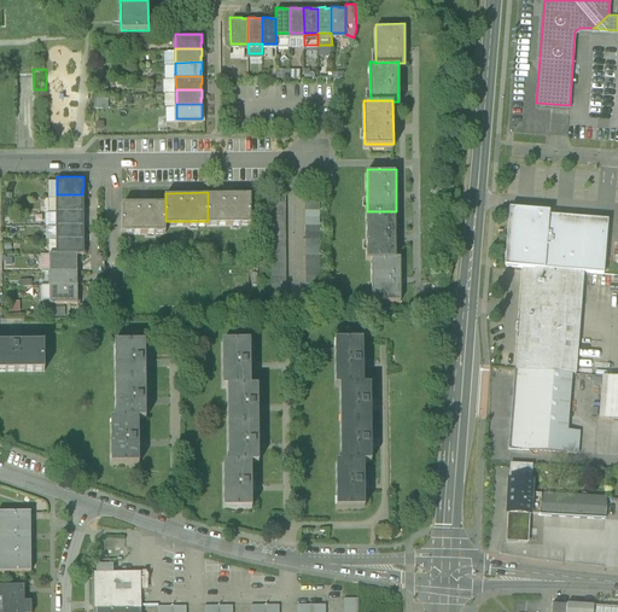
[(251,192),(208,192),(208,221),(251,220),(251,192)]
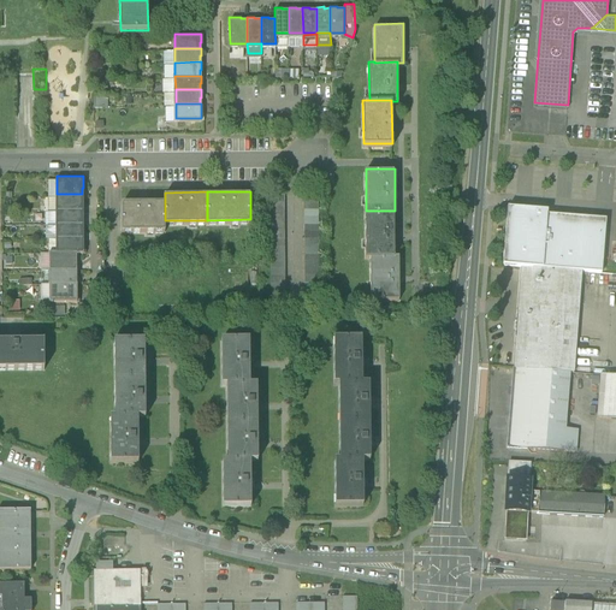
[(46,208),(58,208),(57,194),(46,194),(46,208)]
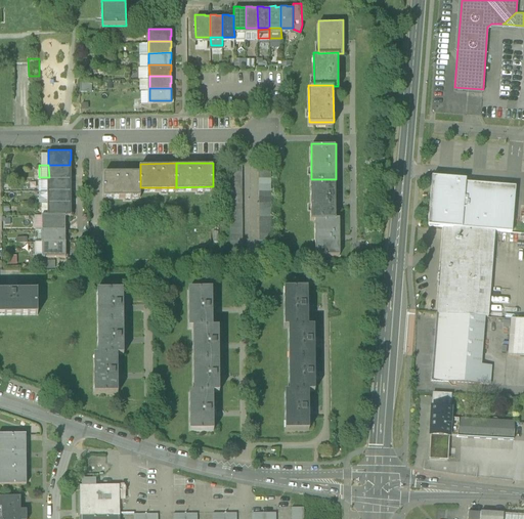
[(70,165),(48,165),(49,177),(70,177),(70,171),(71,171),(71,165),(70,165)]
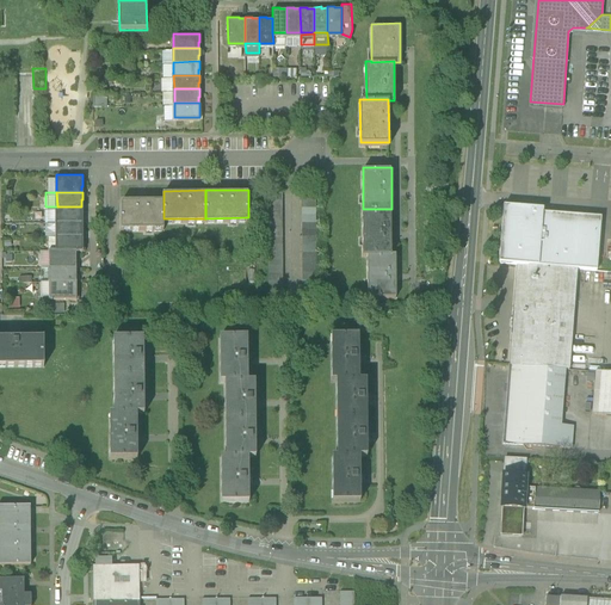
[(164,227),(164,218),(164,198),(121,198),(121,227),(164,227)]
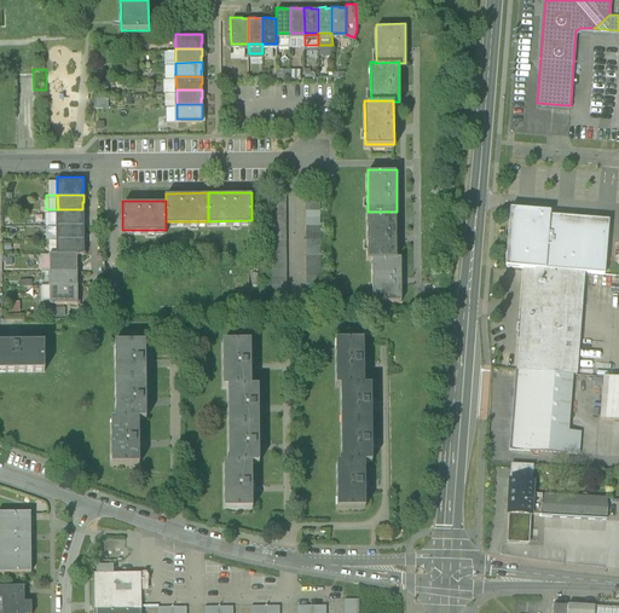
[(609,217),(550,212),(550,209),(550,208),(510,204),(510,206),(505,262),(545,266),(605,271),(609,217)]
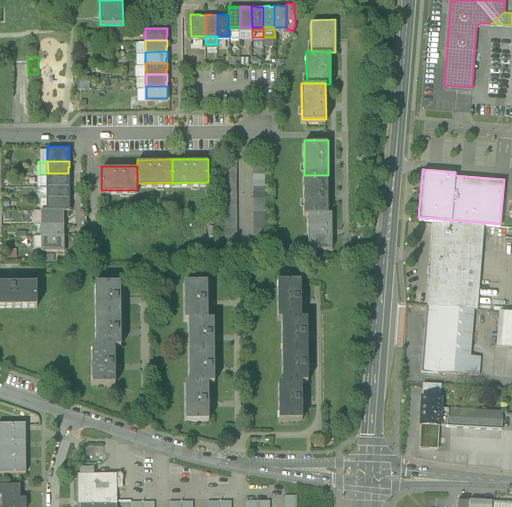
[(38,184),(48,184),(48,173),(38,173),(38,184)]
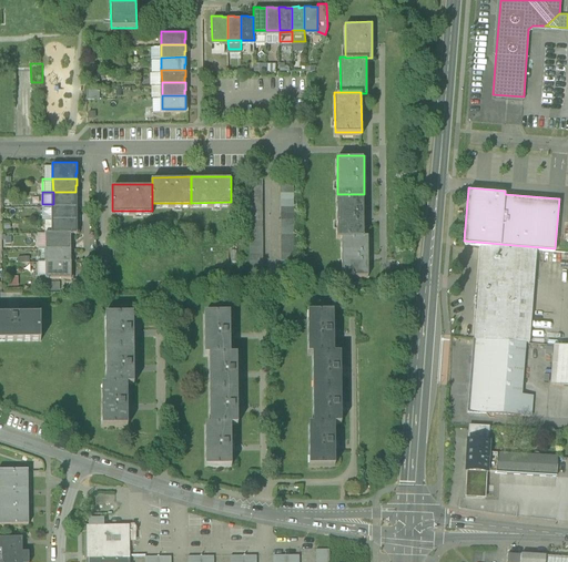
[(75,192),(53,192),(53,204),(75,204),(75,198),(77,198),(77,192),(75,192)]
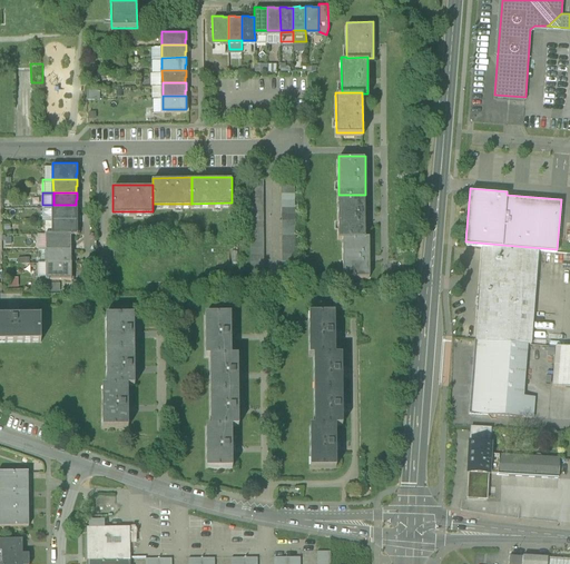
[(340,235),(344,235),(344,234),(365,233),(365,195),(338,195),(340,235)]
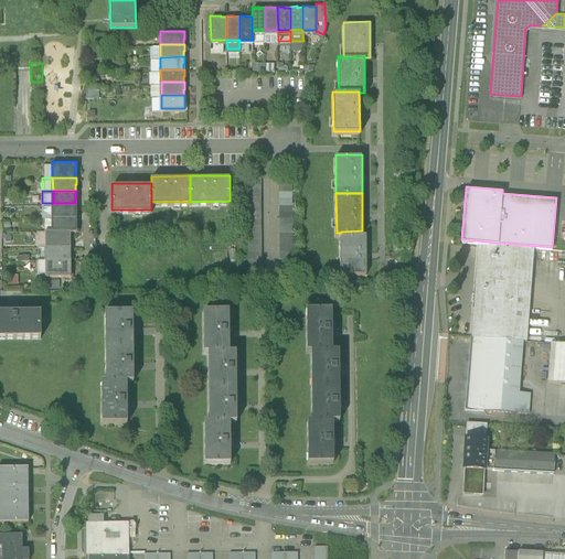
[(42,216),(53,216),(53,203),(42,203),(42,216)]
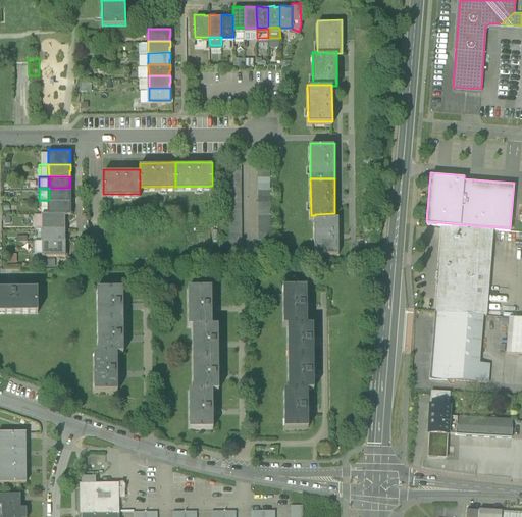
[(69,188),(49,188),(49,200),(69,200),(69,194),(70,194),(70,188),(69,188)]
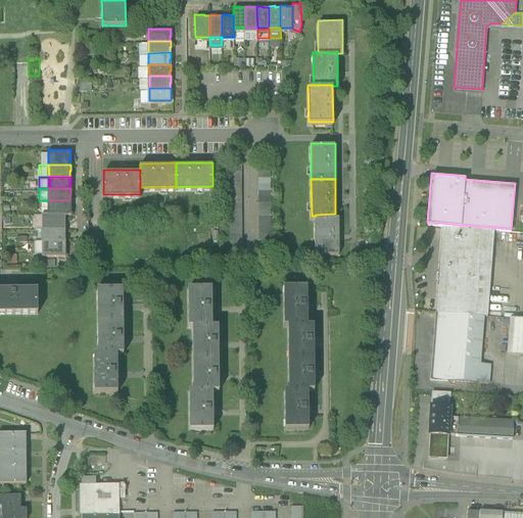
[(49,200),(49,212),(65,212),(69,212),(69,206),(70,206),(70,200),(69,200),(49,200)]
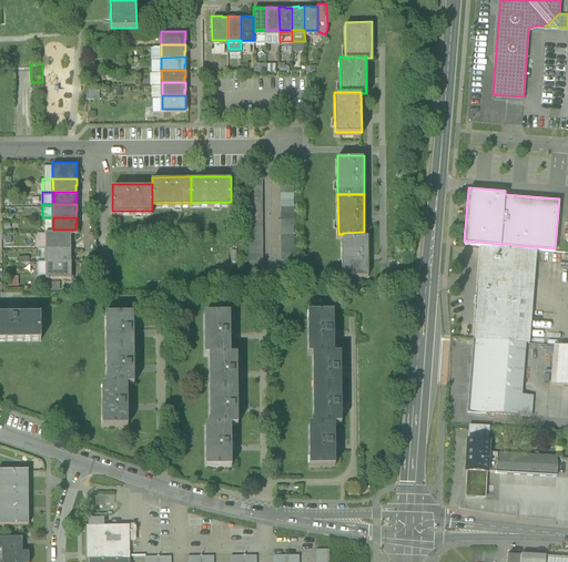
[(47,230),(47,246),(70,246),(70,239),(71,239),(71,230),(53,230),(47,230)]
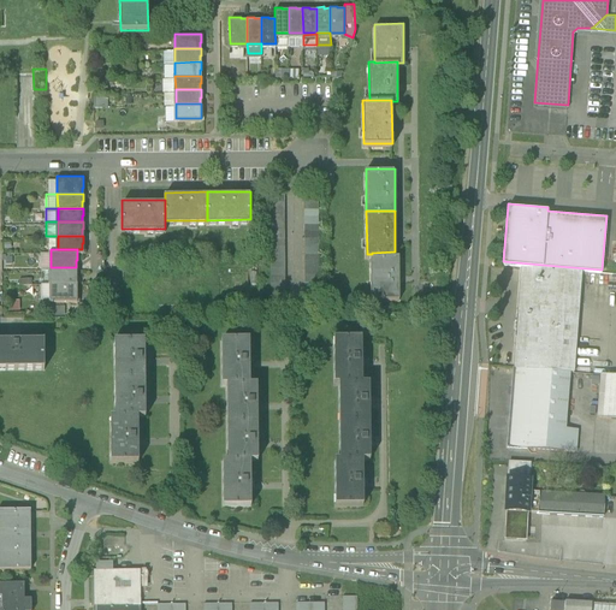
[(400,252),(395,252),(372,253),(372,254),(372,296),(400,296),(400,252)]
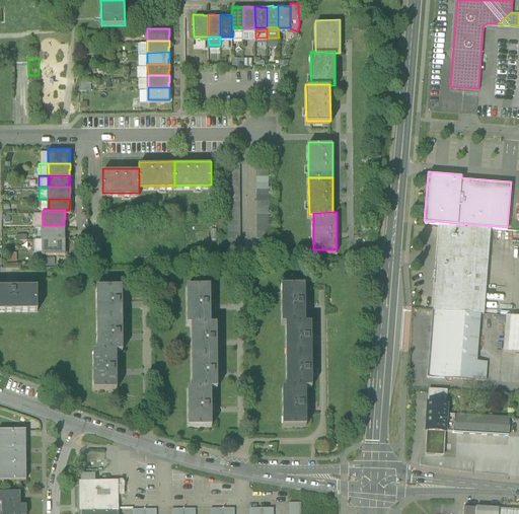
[(479,310),(484,310),(490,226),(439,222),(433,306),(479,310)]
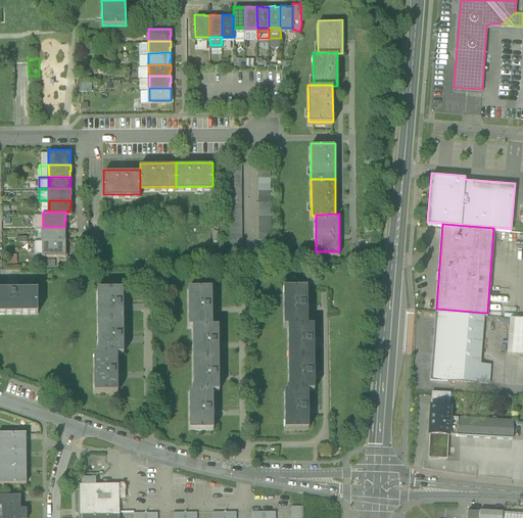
[(43,227),(43,238),(64,238),(64,233),(65,233),(65,227),(64,227),(43,227)]
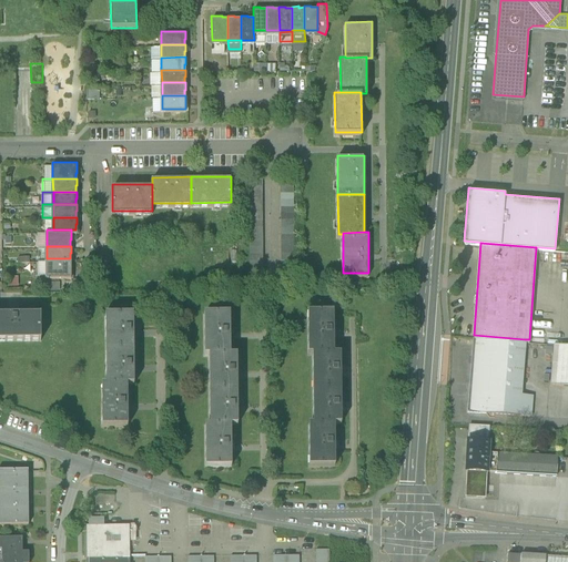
[(71,258),(70,258),(47,258),(47,276),(70,275),(70,268),(71,268),(71,258)]
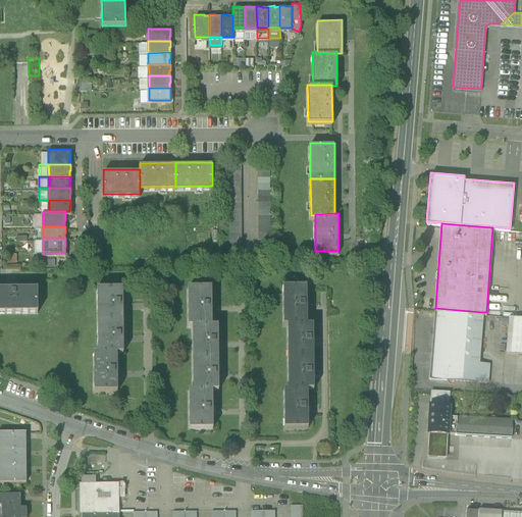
[(283,323),(288,323),(307,323),(307,285),(283,285),(283,323)]
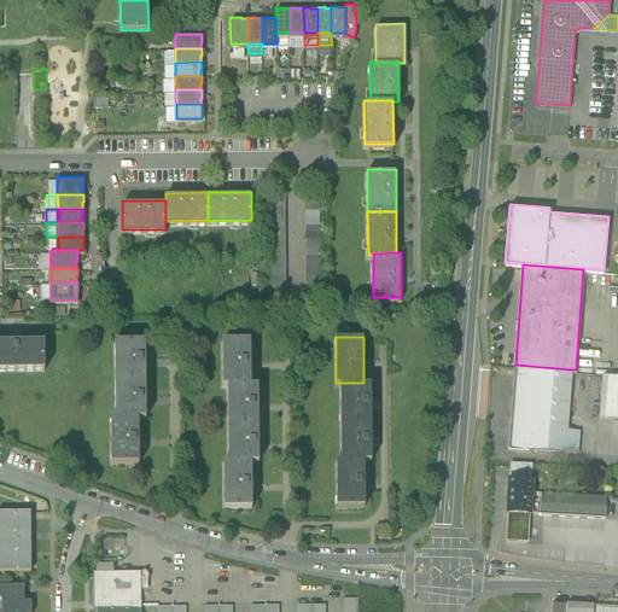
[(223,384),(227,384),(250,384),(250,338),(222,338),(223,384)]
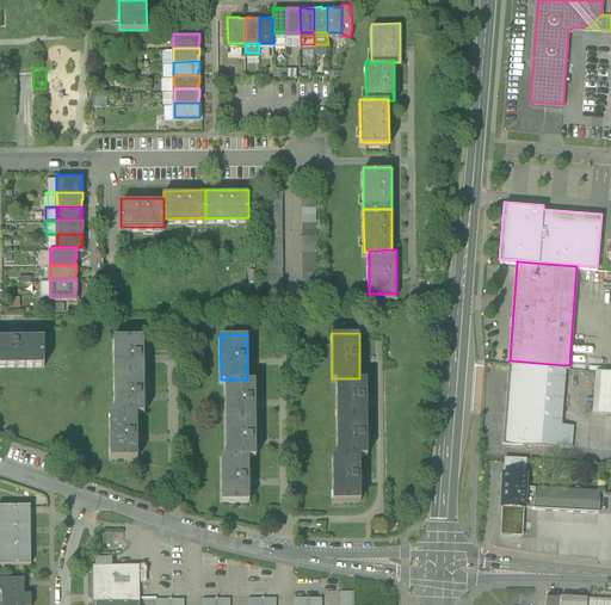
[(43,335),(0,335),(0,363),(44,363),(43,335)]
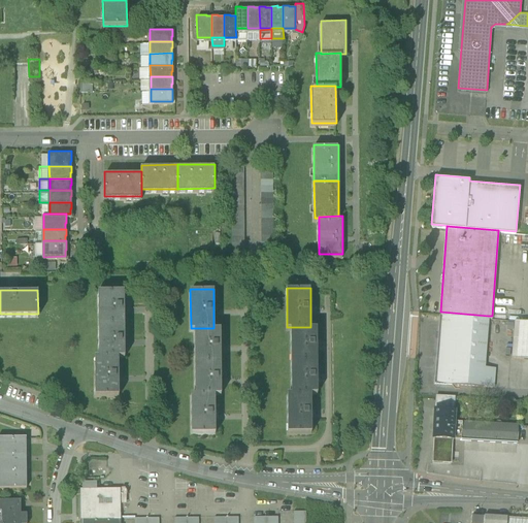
[(98,290),(99,323),(125,322),(124,290),(98,290)]
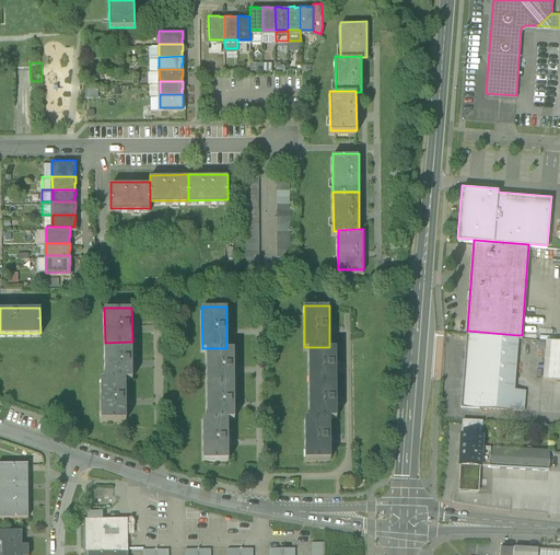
[(462,403),(479,404),(483,345),(517,347),(517,335),(467,331),(462,403)]
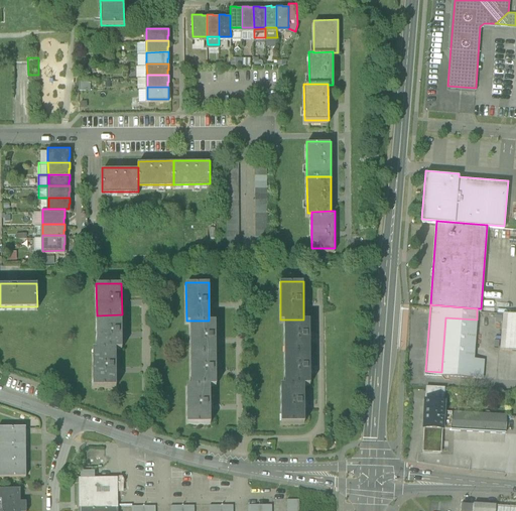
[(500,347),(515,348),(515,310),(503,310),(500,347)]
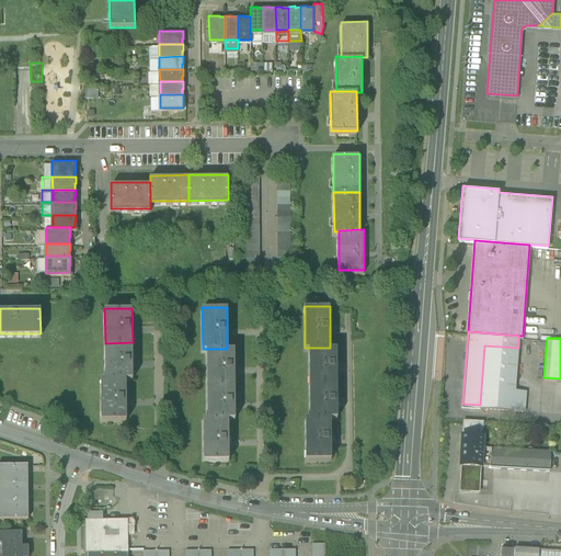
[(105,343),(105,377),(126,377),(133,377),(133,342),(105,343)]
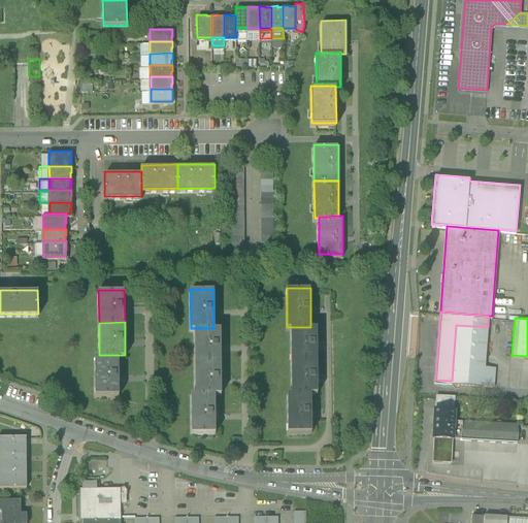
[(452,381),(483,383),(485,364),(488,327),(456,325),(452,381)]
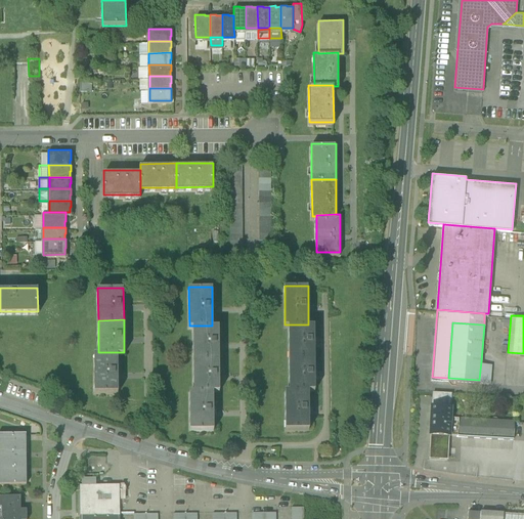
[(289,325),(289,357),(314,357),(314,325),(308,325),(289,325)]
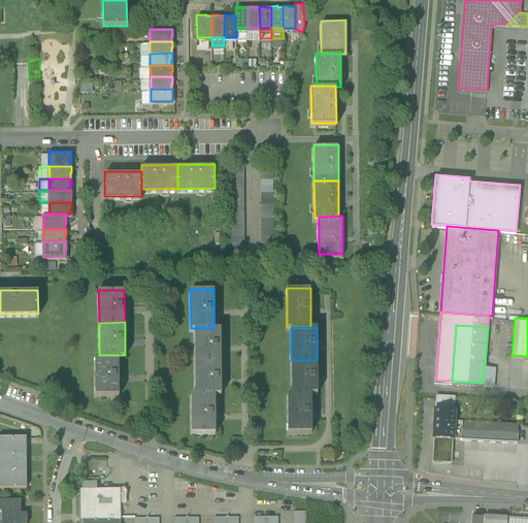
[(194,328),(194,361),(221,361),(221,328),(213,328),(194,328)]
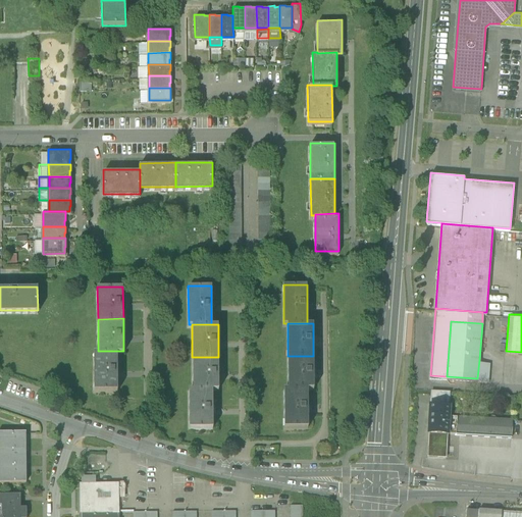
[(117,390),(117,351),(98,351),(94,351),(94,390),(117,390)]
